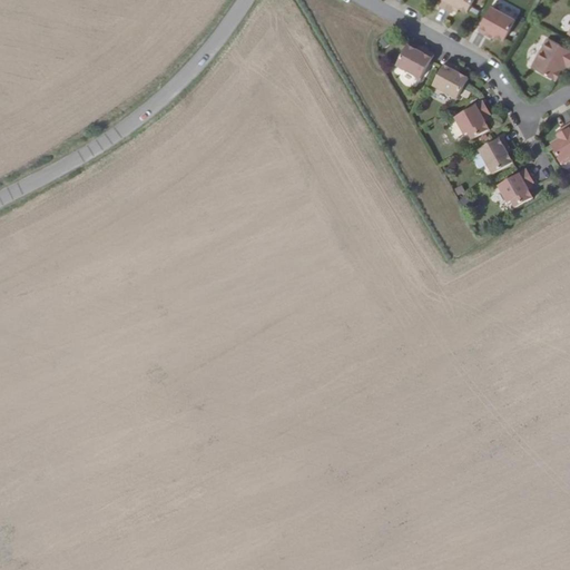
[(452,11),(453,9),(457,5),(460,7),(468,11),(473,0),(441,0),(439,5),(452,11)]
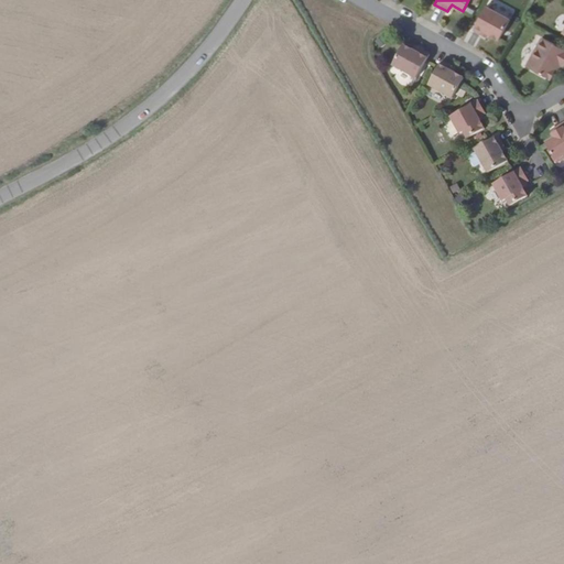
[(473,29),(486,36),(488,33),(492,35),(495,32),(503,36),(514,17),(505,10),(502,13),(486,4),(473,29)]
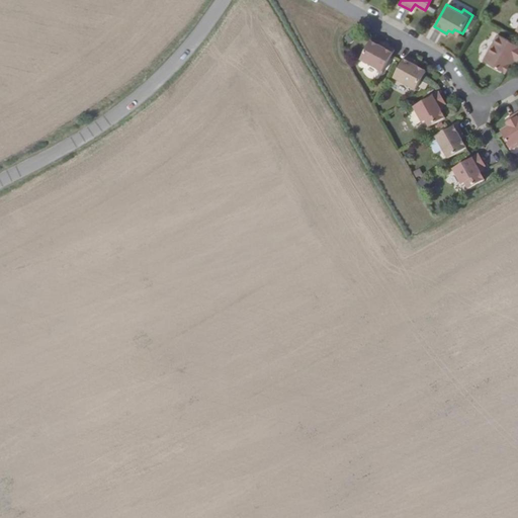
[(510,63),(511,64),(514,58),(516,59),(517,60),(517,44),(498,33),(484,60),(505,72),(510,63)]
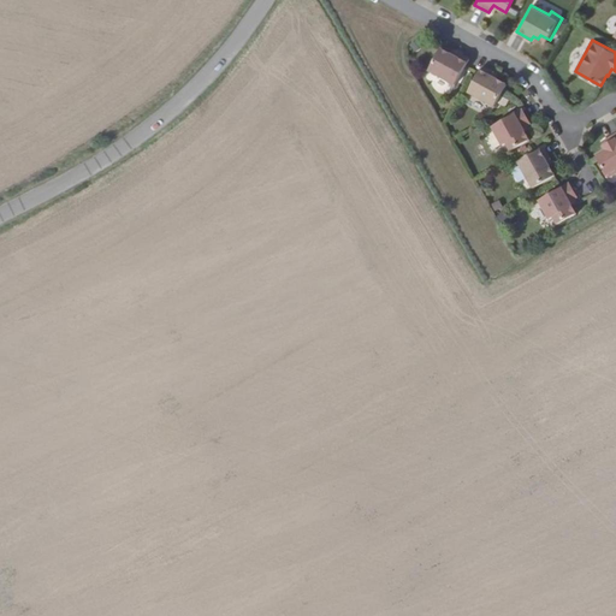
[(452,54),(448,52),(445,55),(436,51),(424,72),(436,80),(437,76),(454,86),(469,59),(455,51),(452,54)]
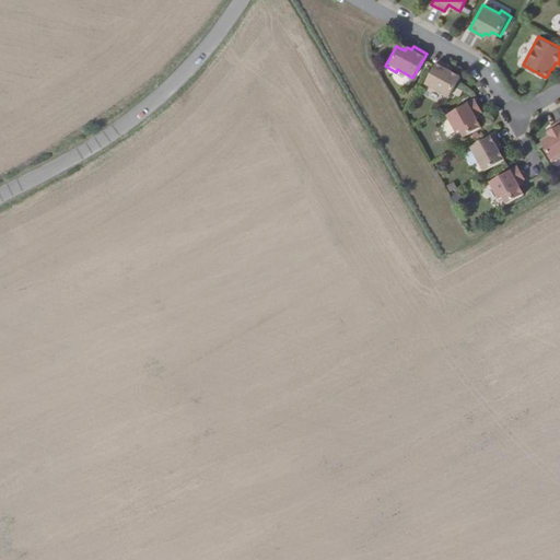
[(452,77),(454,72),(450,71),(452,67),(439,60),(426,84),(441,94),(440,96),(450,102),(462,82),(452,77)]
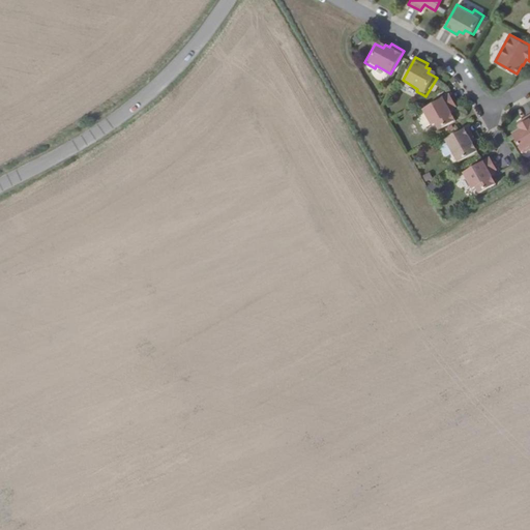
[(455,120),(451,113),(449,110),(453,107),(457,106),(449,93),(423,109),(433,124),(436,122),(439,129),(455,120)]
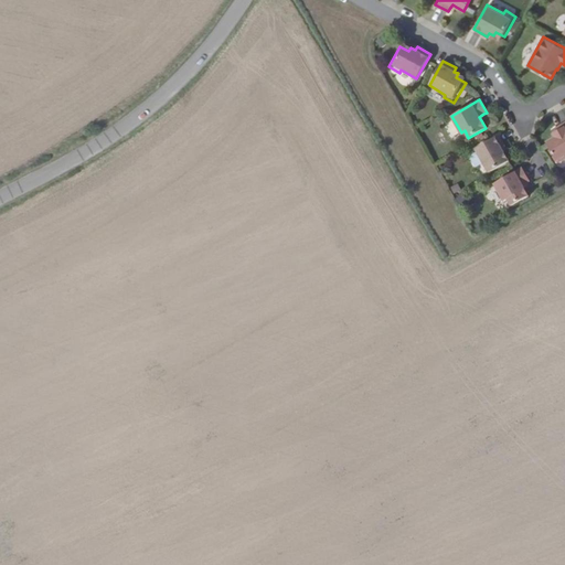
[(564,121),(556,127),(557,131),(553,134),(555,137),(546,142),(557,162),(564,158),(564,121)]
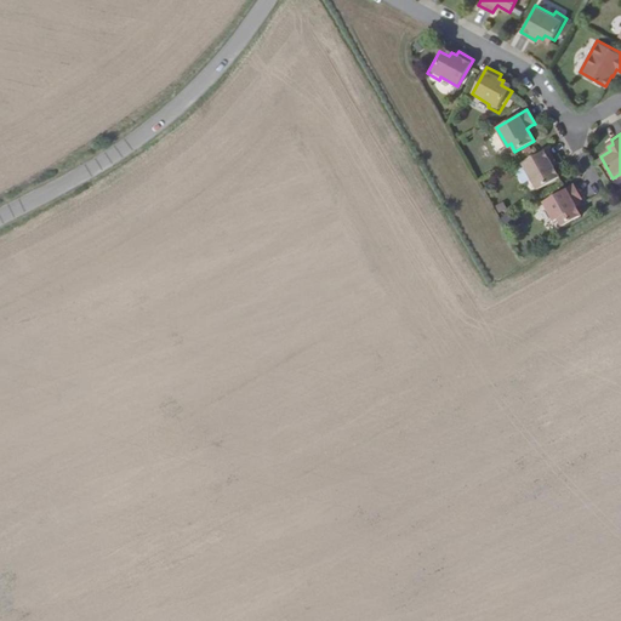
[(553,165),(557,163),(548,148),(520,164),(531,181),(529,182),(535,194),(557,181),(552,172),(556,170),(553,165)]
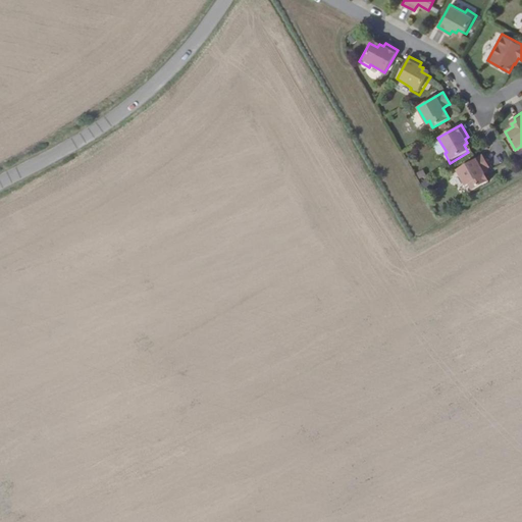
[(488,180),(484,173),(482,170),(486,168),(488,166),(482,155),(457,169),(465,186),(469,183),(472,190),(488,180)]
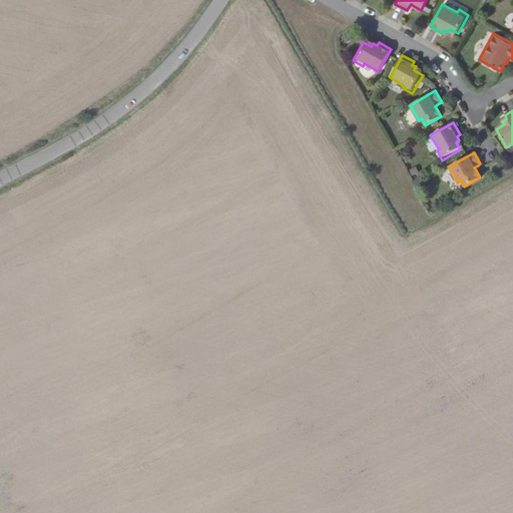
All buildings are outlined.
